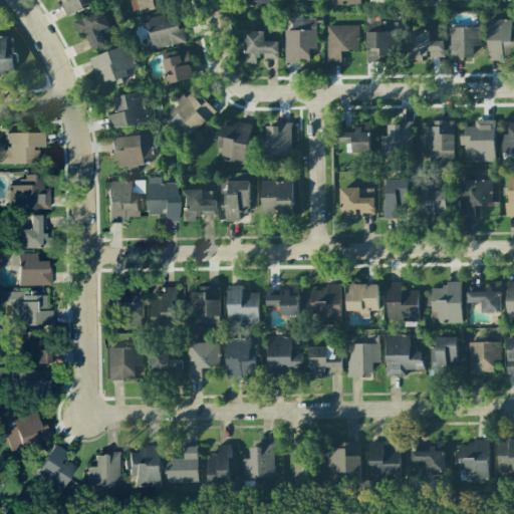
[(61,3),(66,16),(102,1),(101,0),(67,0),(61,3)]
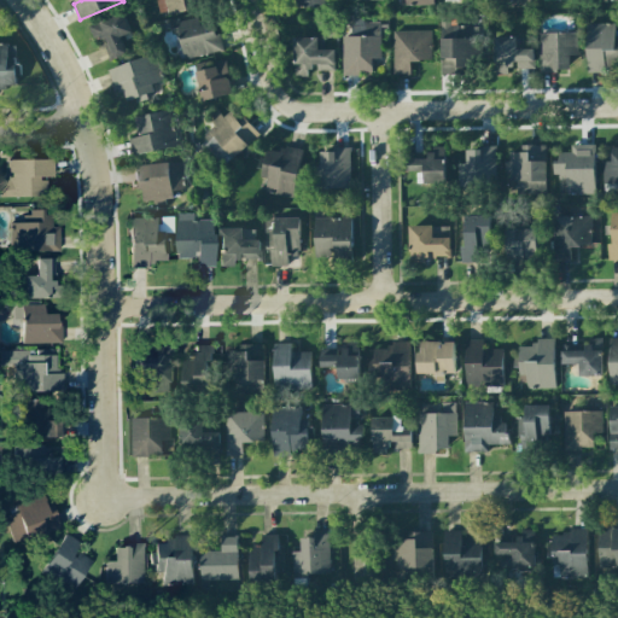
[(163,0),(167,15),(202,7),(200,0),(163,0)]
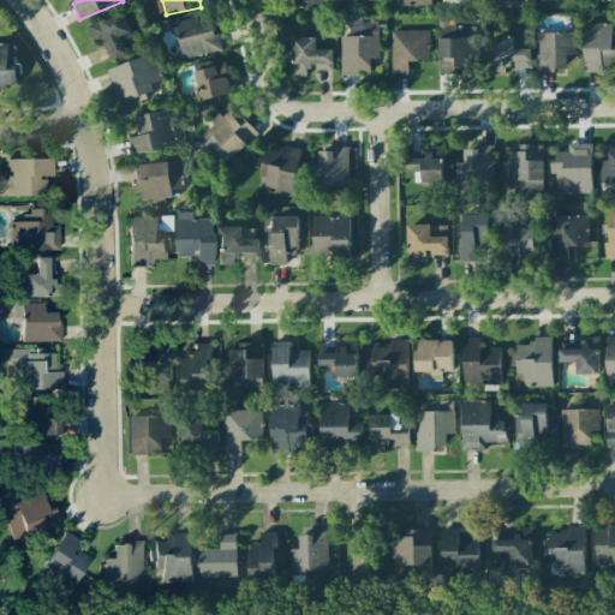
[(87,27),(93,42),(101,40),(108,60),(125,53),(119,36),(130,33),(121,12),(87,27)]
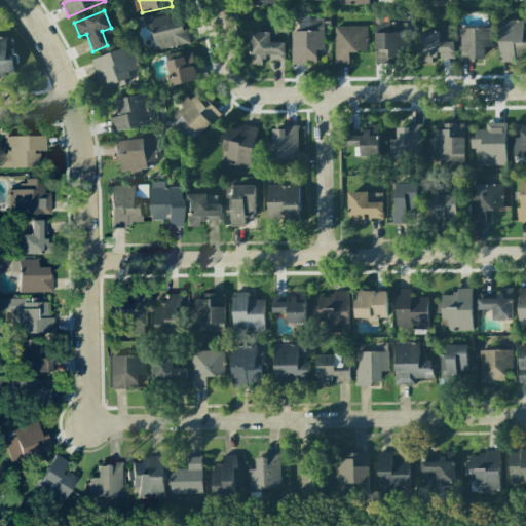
[(151,28),(156,50),(188,43),(181,12),(143,21),(145,30),(151,28)]
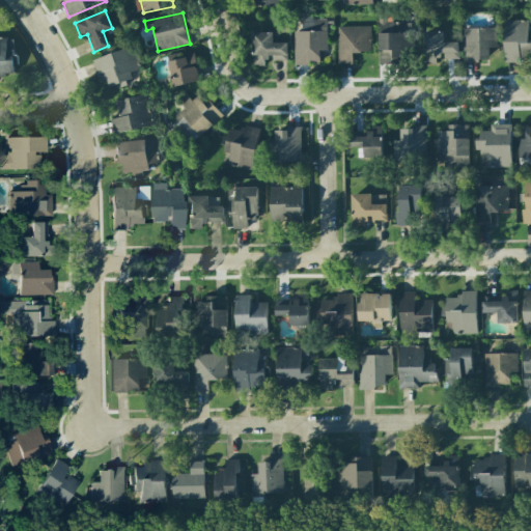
[(376,17),(379,63),(410,62),(409,22),(387,23),(386,16),(376,17)]
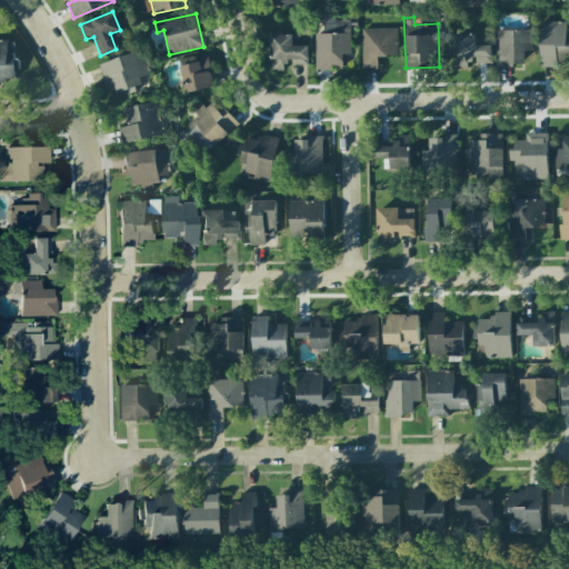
[(349,21),(338,21),(338,32),(313,33),(315,69),(342,68),(342,53),(350,53),(349,21)]
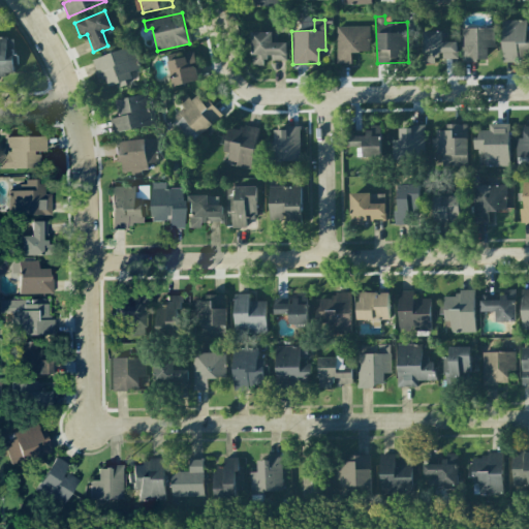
[(300,20),(300,30),(312,30),(313,21),(300,20)]
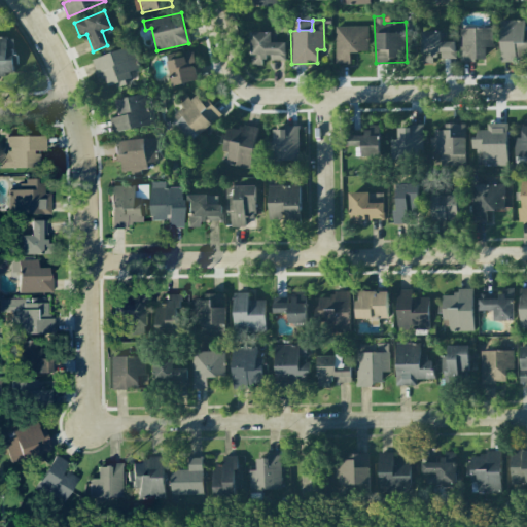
[(524,20),(499,20),(500,61),(526,60),(526,31),(525,32),(524,20)]
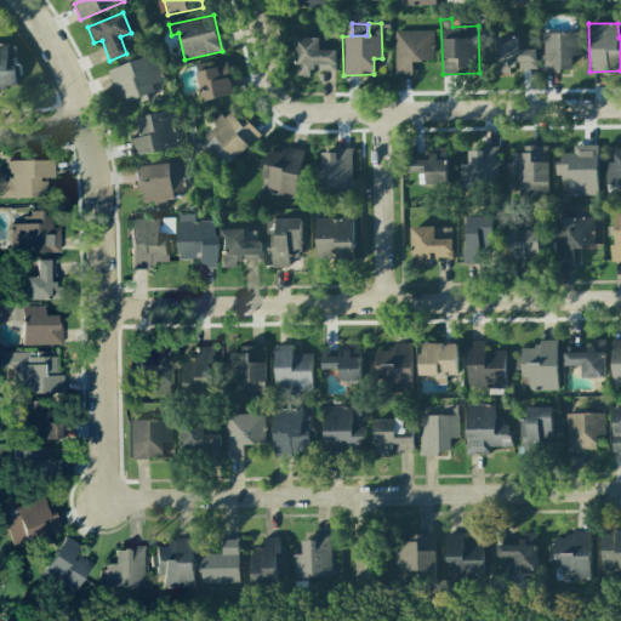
[(396,74),(412,74),(411,61),(433,61),(433,30),(394,30),(396,74)]
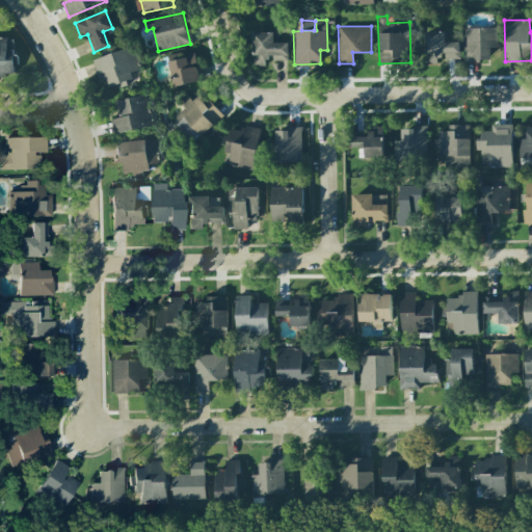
[(497,28),(463,28),(463,61),(490,60),(490,48),(497,47),(497,28)]
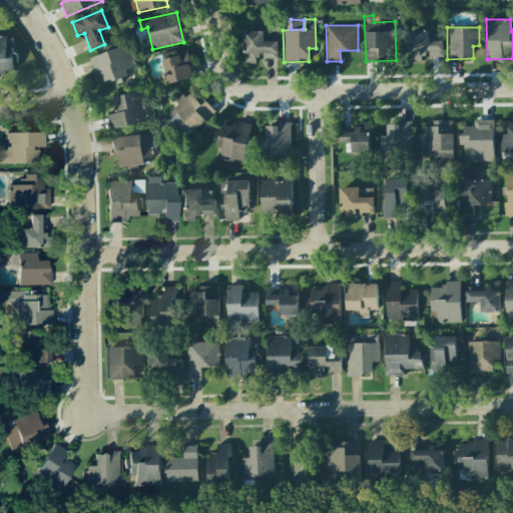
[(429,30),(411,30),(410,62),(425,62),(425,56),(443,56),(443,40),(429,40),(429,30)]
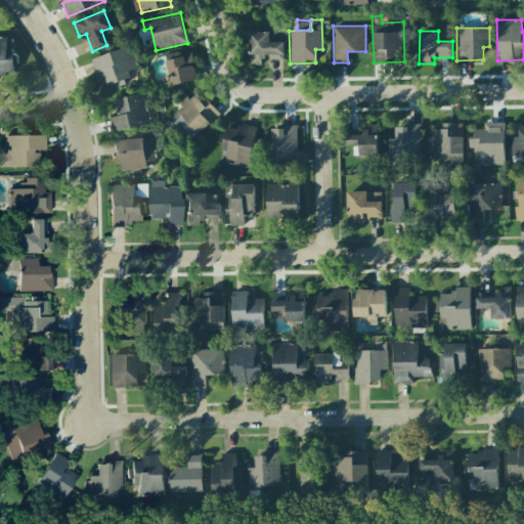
[(284,42),(269,42),(269,32),(249,32),(249,64),(264,64),(264,60),(284,60),(284,42)]
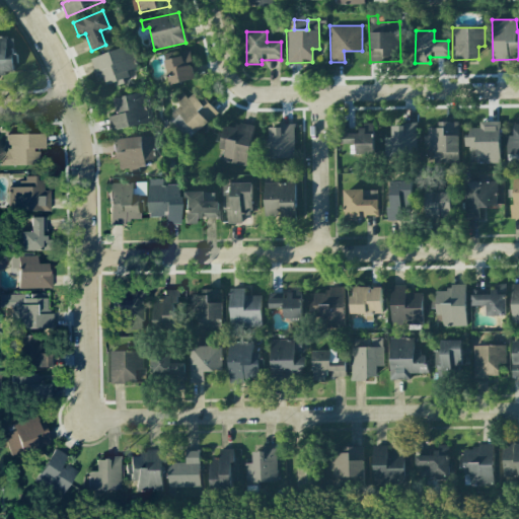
[(0,36),(0,72),(13,73),(14,36),(0,36)]
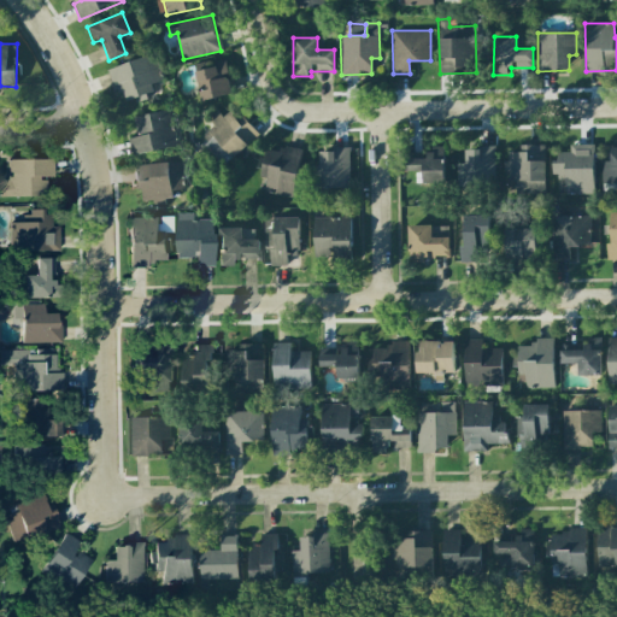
[(107,69),(116,94),(123,92),(125,103),(154,94),(151,83),(162,80),(154,54),(107,69)]
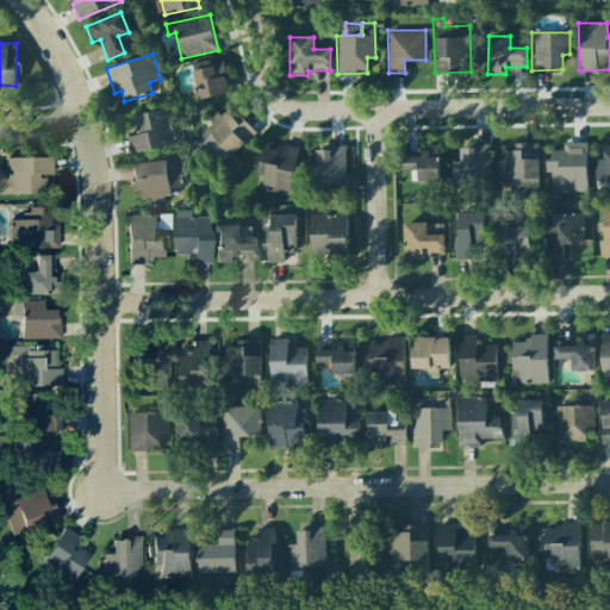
[(192,69),(199,99),(229,93),(223,62),(192,69)]
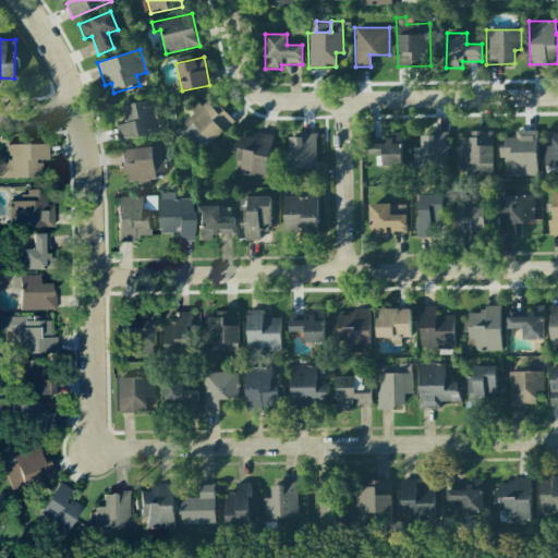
[(203,149),(233,122),(210,97),(202,106),(195,99),(187,107),(194,113),(180,125),(203,149)]
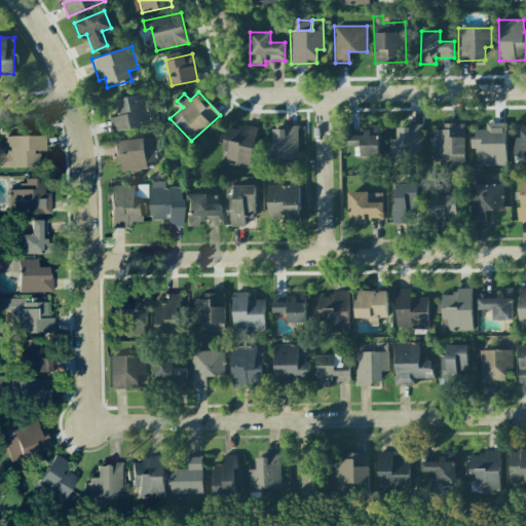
[(114,99),(117,116),(110,117),(112,130),(150,125),(146,94),(114,99)]
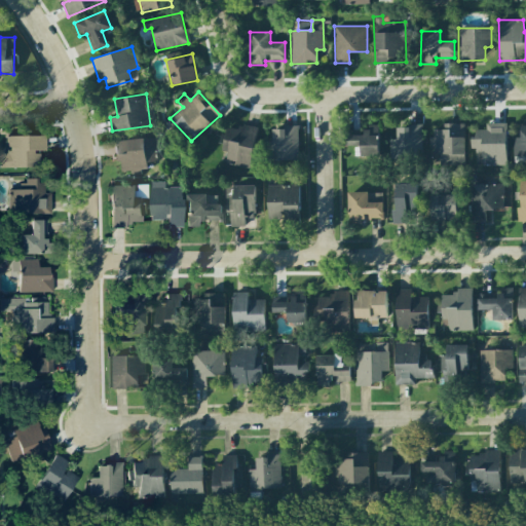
[(505,164),(504,122),(485,123),(485,128),(475,129),(475,139),(470,139),(471,148),(475,148),(475,165),(505,164)]
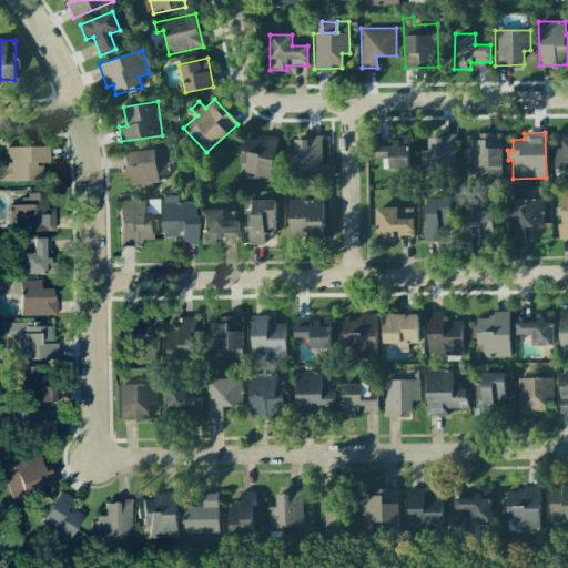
[(269,182),(279,138),(260,133),(259,140),(244,137),(239,162),(245,164),(243,175),(269,182)]
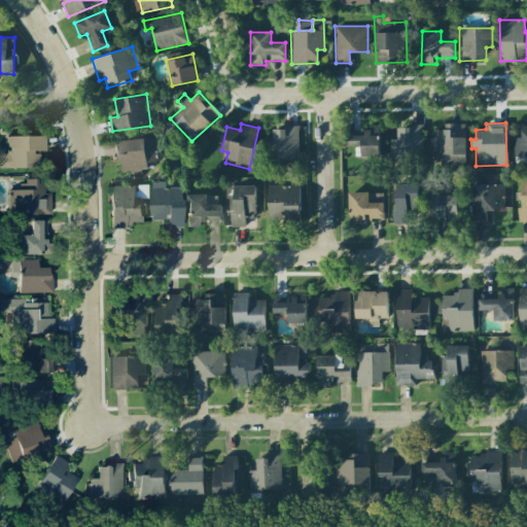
[(465,124),(444,124),(444,130),(433,130),(433,138),(431,138),(430,165),(464,165),(465,124)]
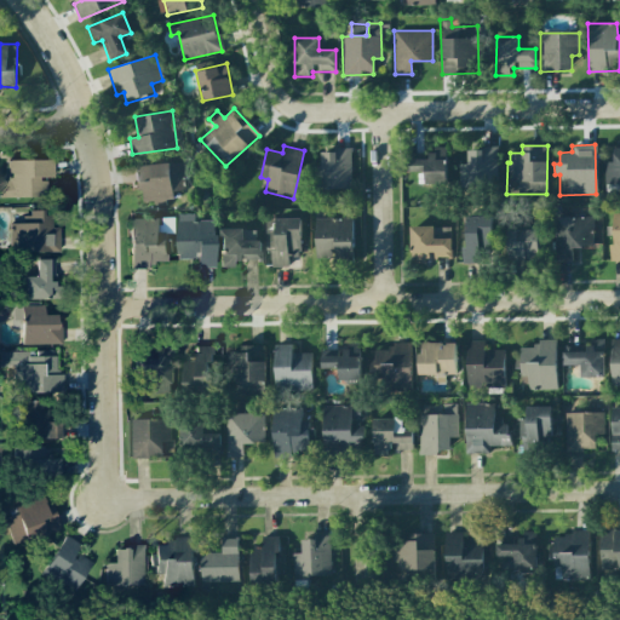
[(619,145),(612,145),(612,161),(603,162),(604,184),(619,183),(619,145)]
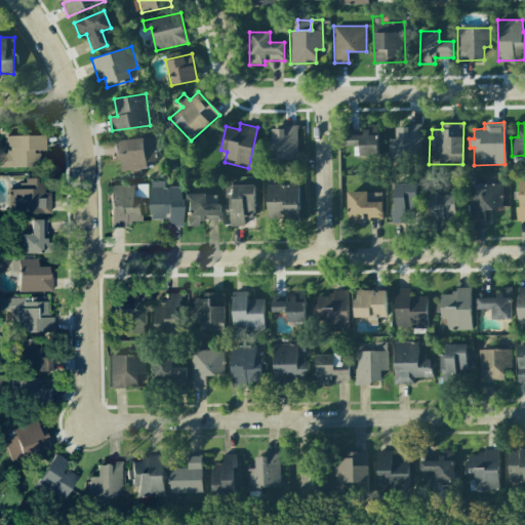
[(345,130),(345,146),(353,146),(354,155),(378,155),(377,124),(368,124),(368,129),(345,130)]
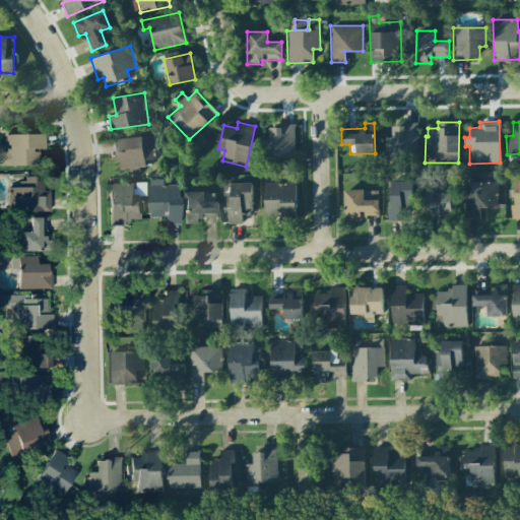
[(384,124),(384,147),(415,147),(416,126),(384,124)]
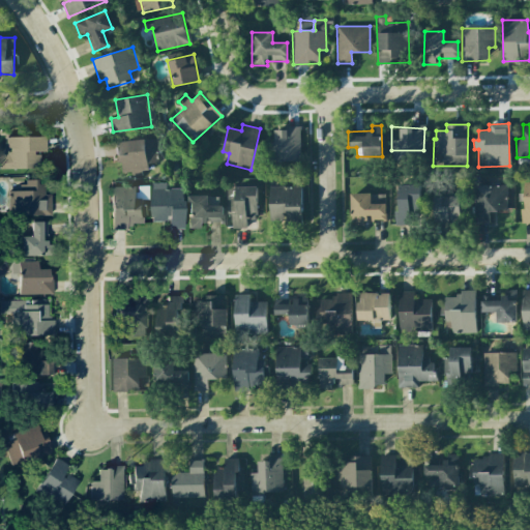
[(271,129),(270,160),(299,162),(300,129),(271,129)]
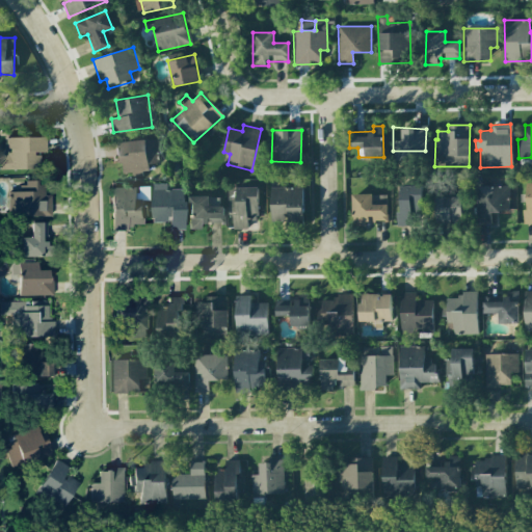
[(6,137),(6,155),(0,155),(0,169),(40,168),(38,153),(46,153),(46,136),(6,137)]
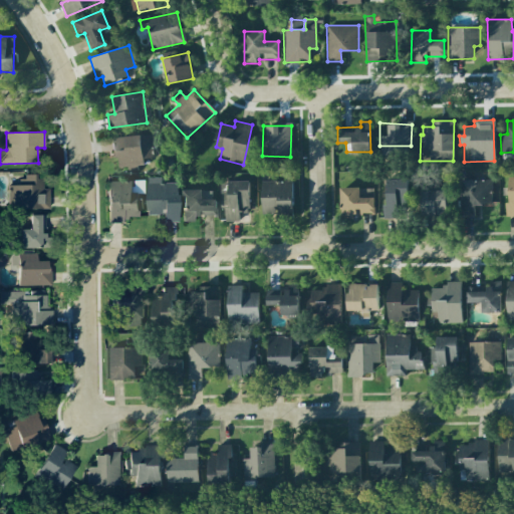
[(111,137),(112,158),(118,158),(118,168),(127,167),(127,169),(144,168),(143,158),(153,158),(152,135),(111,137)]
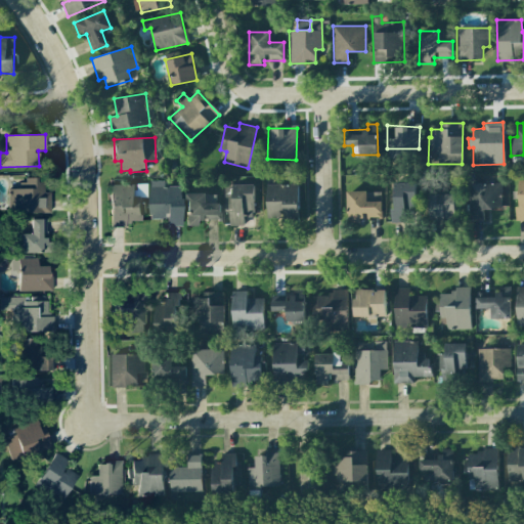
[(8,188),(8,212),(49,213),(50,192),(44,192),(44,179),(25,179),(24,188),(8,188)]
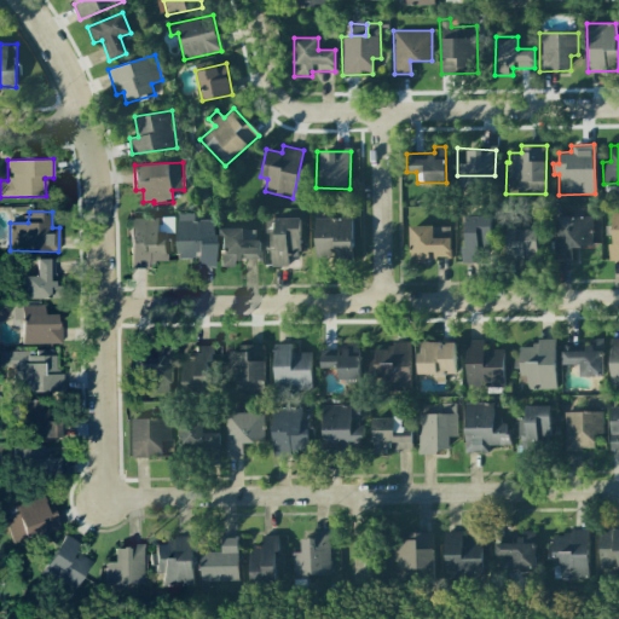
[(213,220),(192,220),(192,213),(177,214),(177,259),(196,258),(196,267),(214,267),(213,220)]
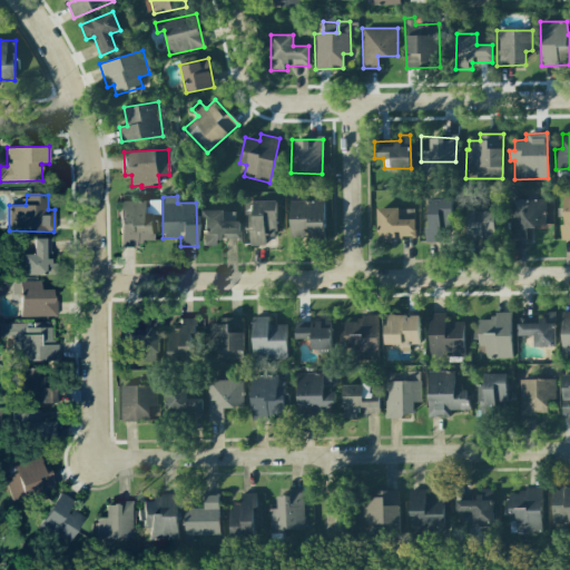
[(569,196),(563,196),(564,226),(560,226),(561,241),(569,239),(569,196)]
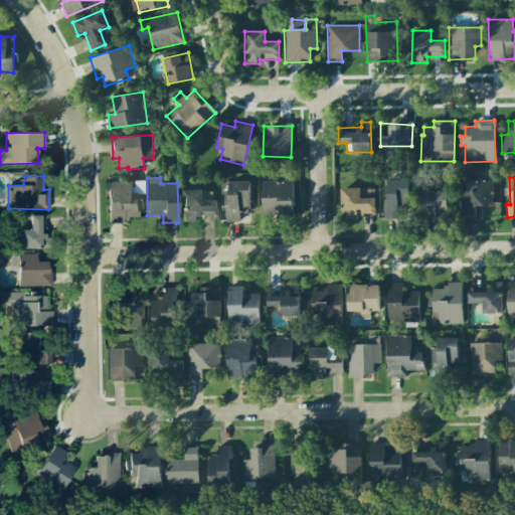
[(407,179),(386,179),(385,218),(406,218),(407,179)]
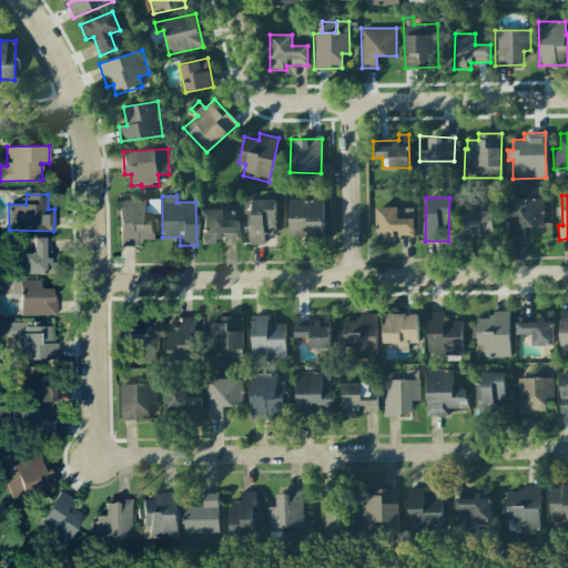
[(507,199),(508,237),(524,237),(524,226),(543,226),(543,198),(507,199)]
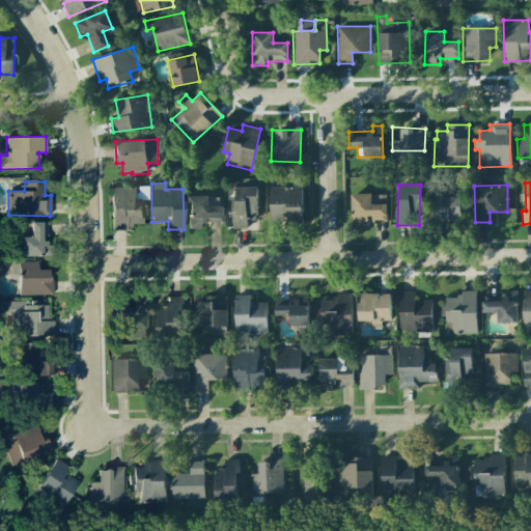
[(257,187),(226,188),(226,213),(232,213),(232,228),(247,228),(247,218),(257,218),(257,187)]
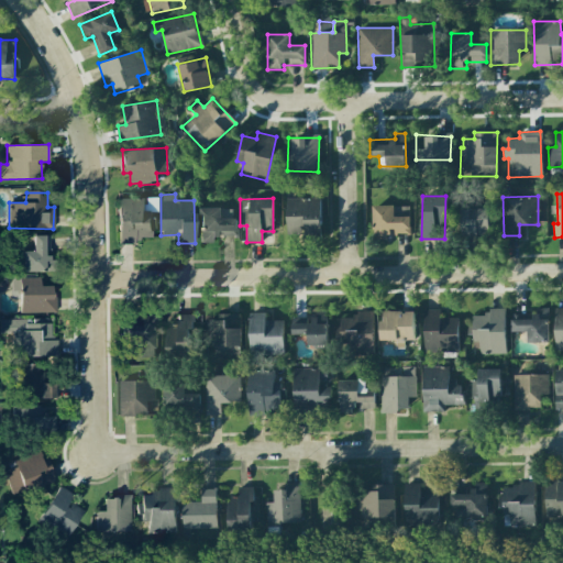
[(320,198),(286,198),(286,234),(305,234),(305,241),(320,241),(320,198)]
